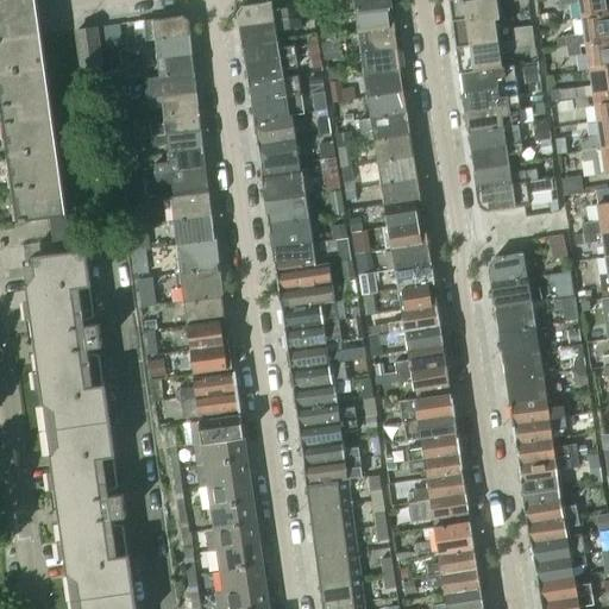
[(36,0),(0,0),(0,96),(18,223),(51,218),(55,242),(71,239),(68,213),(67,214),(38,14),(36,0)]
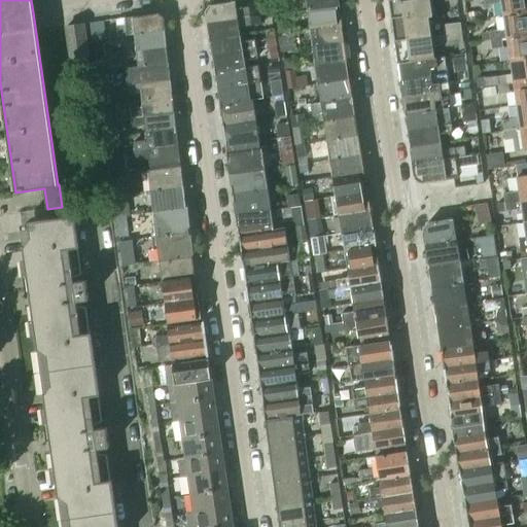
[(297,0),(299,11),(309,10),(340,5),(339,0),(297,0)]
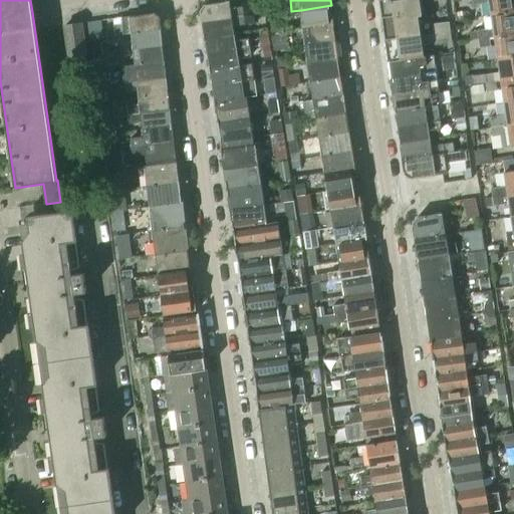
[(381,0),(378,1),(380,18),(403,15),(403,19),(417,17),(421,17),(419,4),(432,2),(444,0),(381,0)]
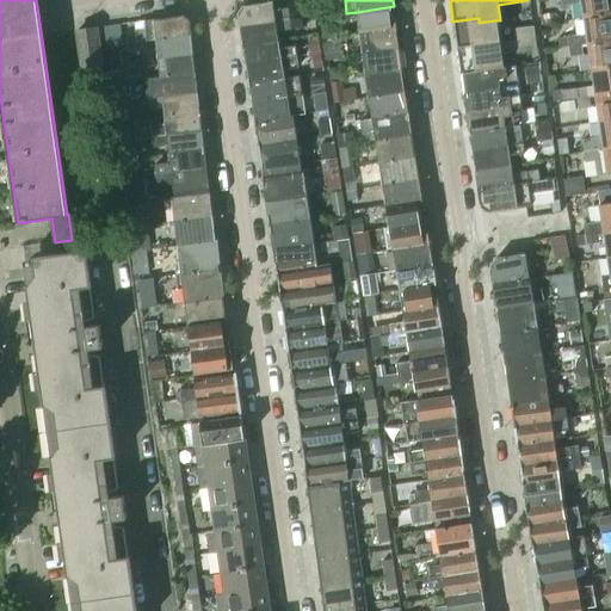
[(610,0),(560,0),(562,6),(581,2),(584,19),(610,14),(610,0)]
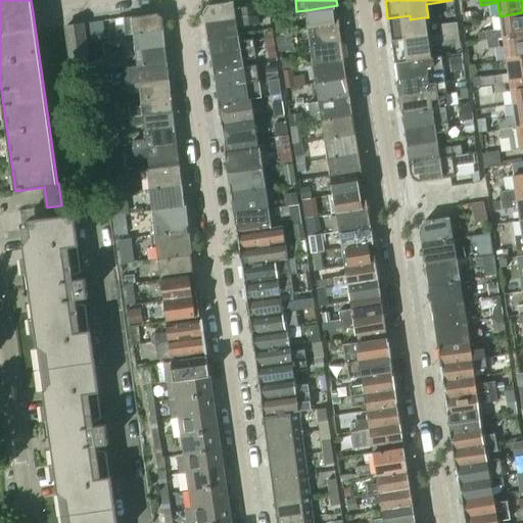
[(203,12),(205,24),(247,16),(246,7),(234,9),(233,2),(208,6),(208,5),(203,12)]
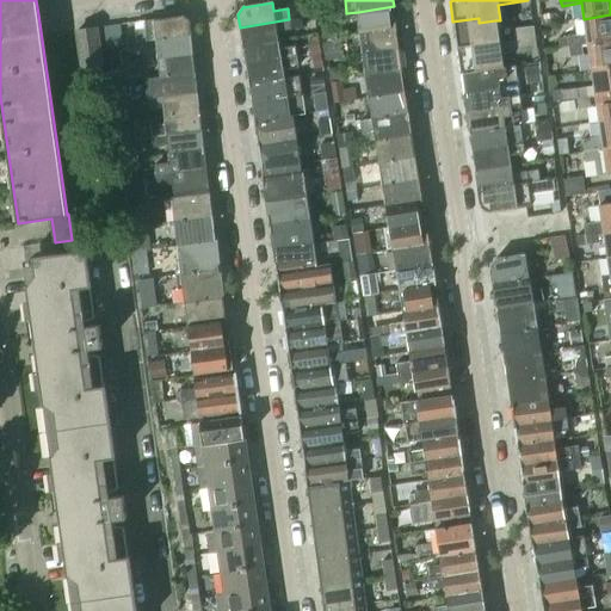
[(394,6),(358,12),(360,34),(396,29),(394,6)]
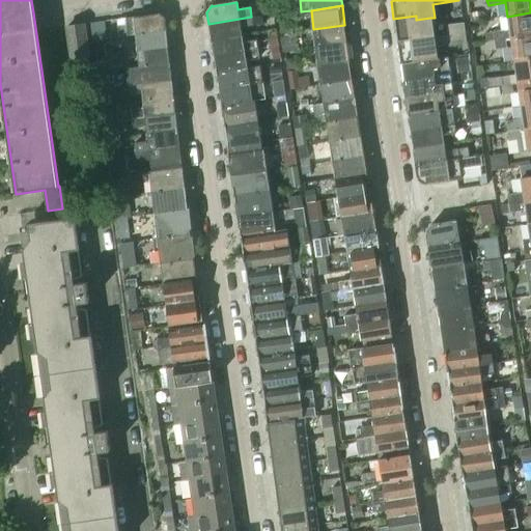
[(509,30),(488,33),(490,43),(505,39),(511,38),(530,35),(530,12),(507,17),(509,30)]
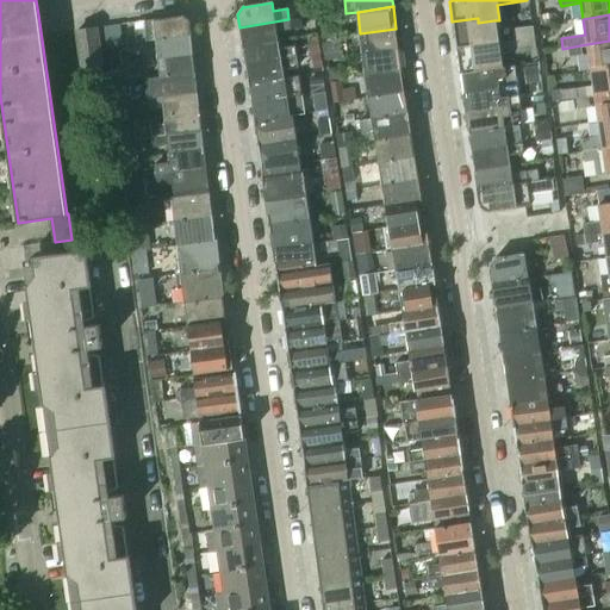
[(145,27),(135,29),(137,43),(148,42),(191,35),(190,22),(184,16),(182,17),(145,22),(145,27)]
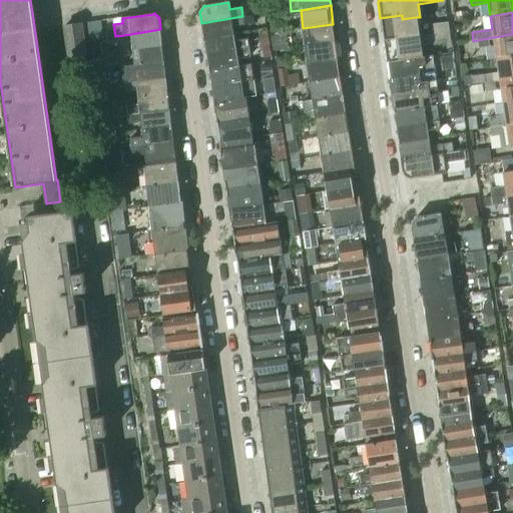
[(242,16),(201,23),(203,39),(232,34),(231,27),(244,25),(253,23),(252,15),(242,16)]
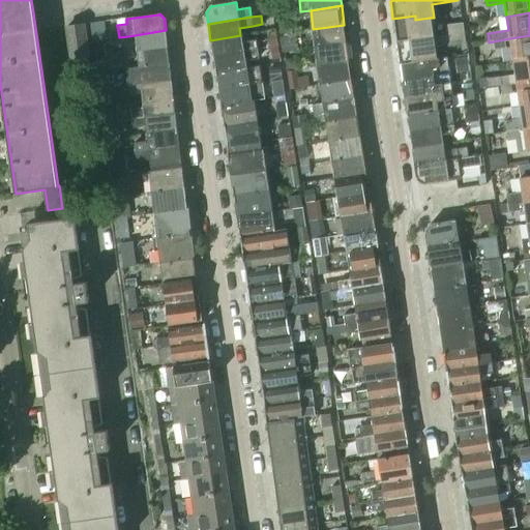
[(415,16),(392,19),(395,41),(418,38),(418,40),(433,38),(430,18),(415,20),(415,16)]
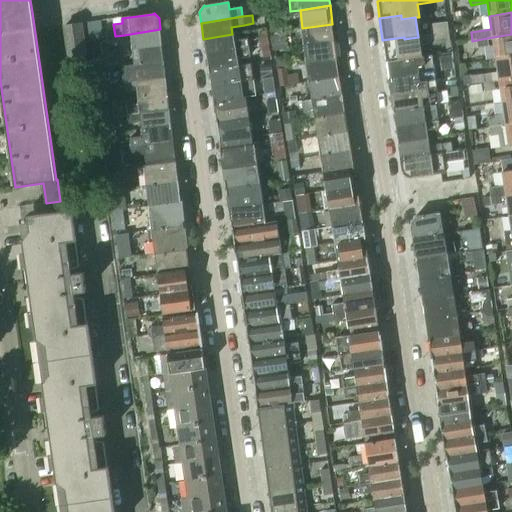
[(446,23),(430,25),(431,35),(447,33),(446,23)]
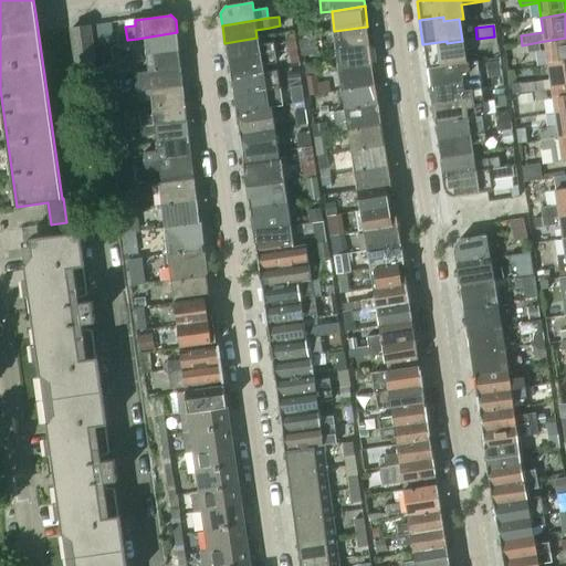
[(90,27),(71,30),(76,63),(95,60),(90,27)]
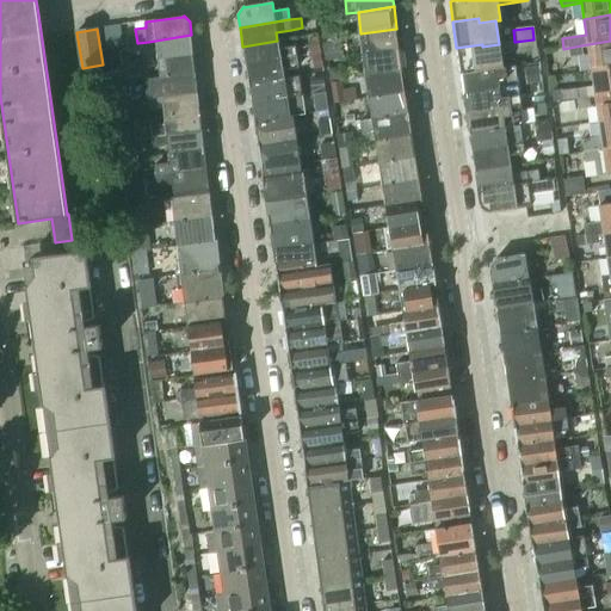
[(396,29),(360,34),(363,55),(400,50),(396,29)]
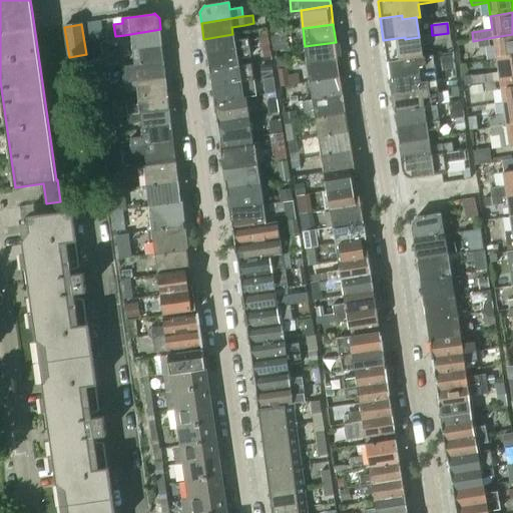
[(132,41),(120,43),(120,47),(121,51),(121,52),(162,45),(160,29),(124,35),(131,34),(132,41)]
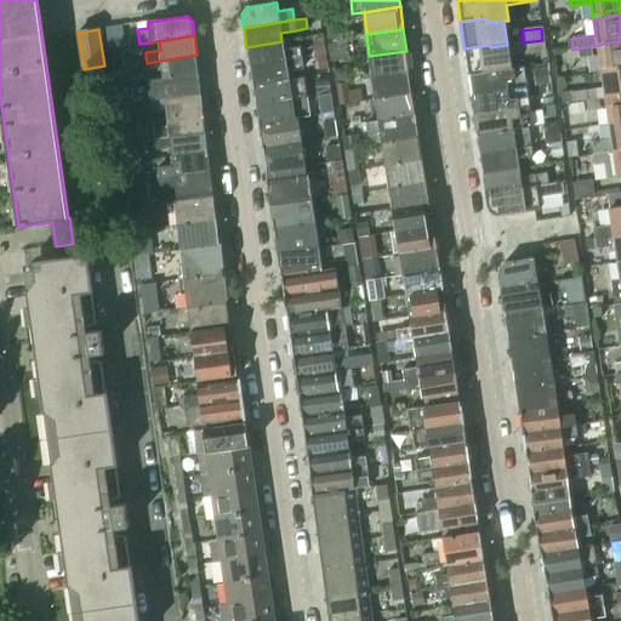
[(490,45),(463,49),(468,77),(523,69),(523,68),(511,69),(508,56),(545,51),(542,40),(523,43),(507,45),(490,47),(490,45)]
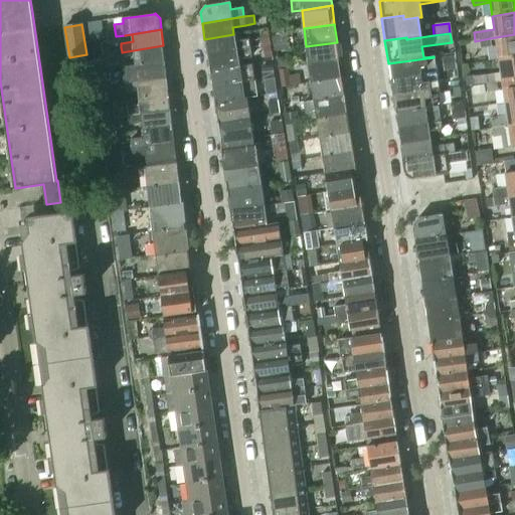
[(233,34),(204,39),(207,55),(248,48),(247,39),(235,41),(233,34)]
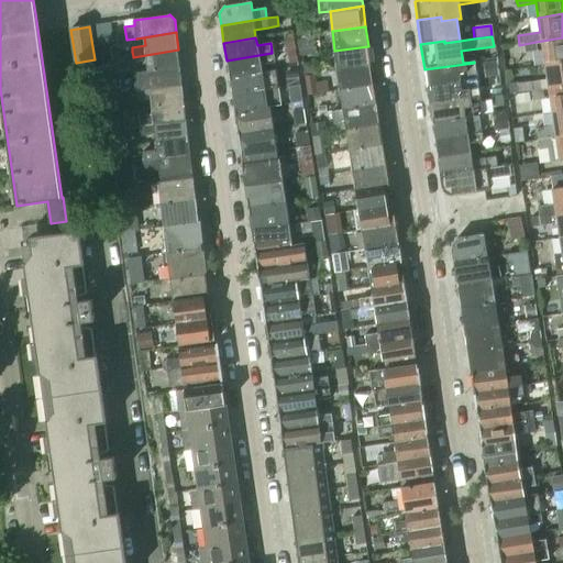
[(562,37),(542,41),(542,42),(545,65),(562,62),(562,37)]
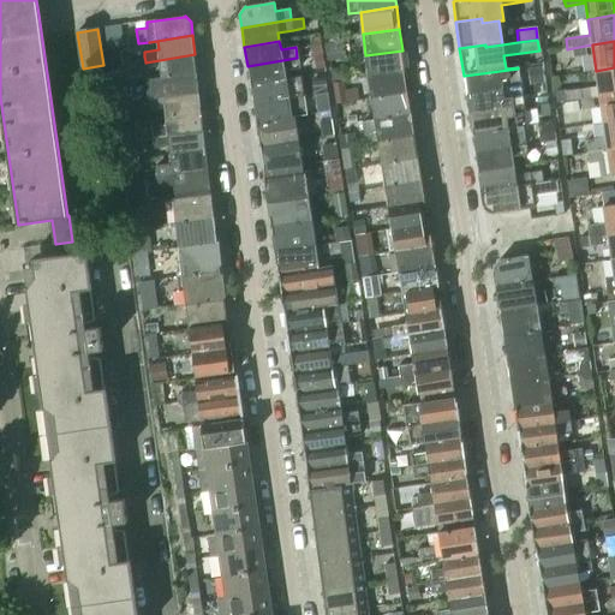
[(585,46),(567,49),(568,59),(574,58),(587,55),(585,47),(592,46),(592,45),(585,46)]
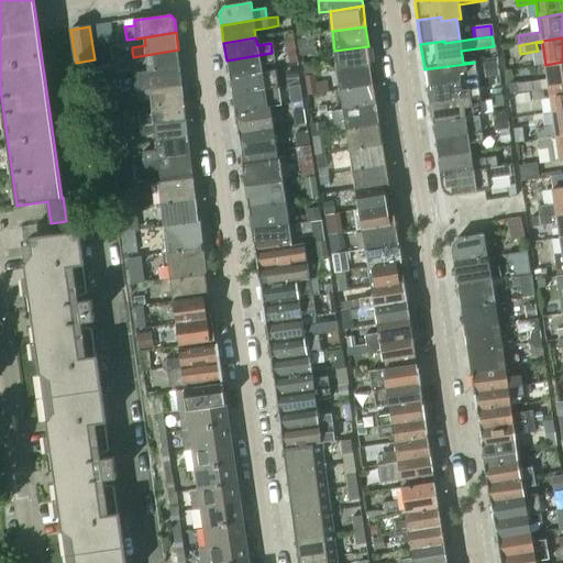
[(368,46),(334,51),(338,70),(372,66),(368,46)]
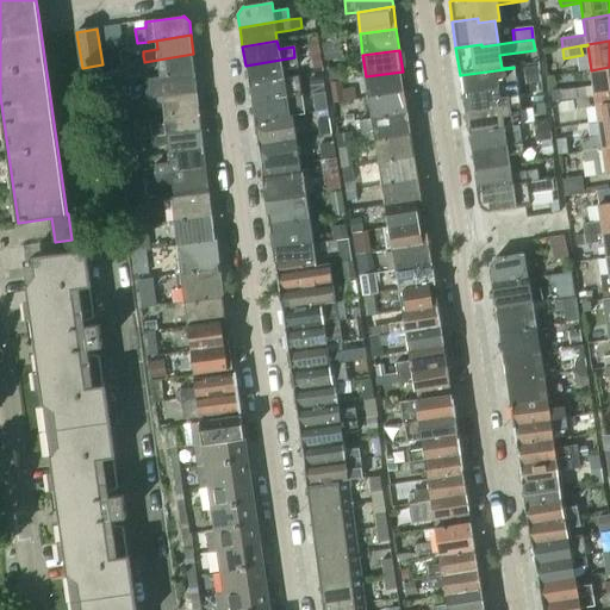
[(193,54),(144,62),(145,72),(160,69),(161,78),(195,73),(193,54)]
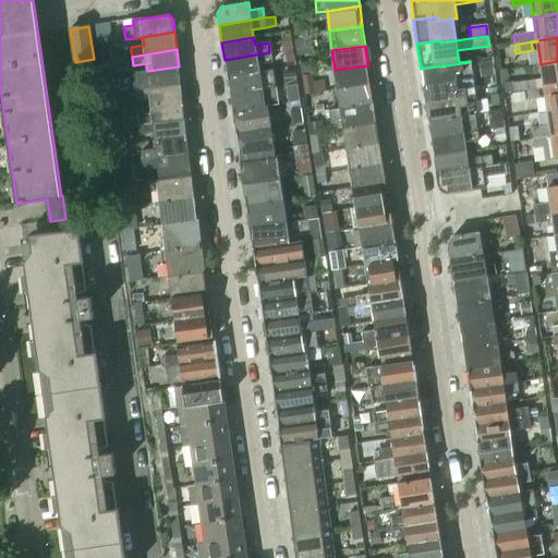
[(269,52),(225,60),(227,76),(258,72),(257,64),(270,61),(269,52)]
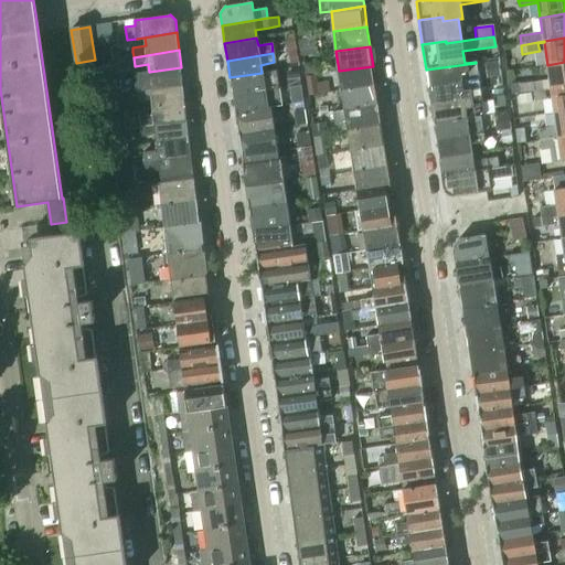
[(564,62),(547,65),(551,89),(564,87),(564,62)]
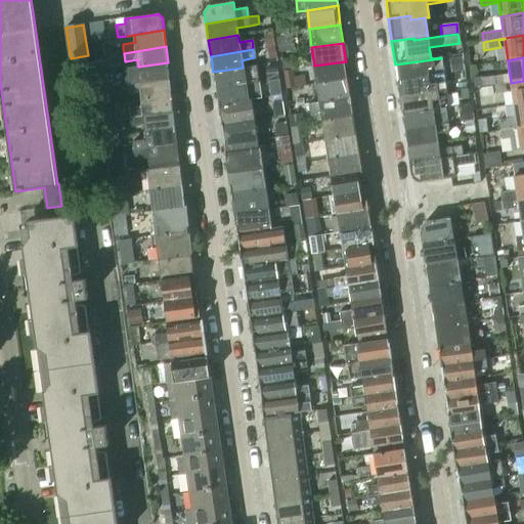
[(441,58),(395,64),(397,81),(443,75),(441,58)]
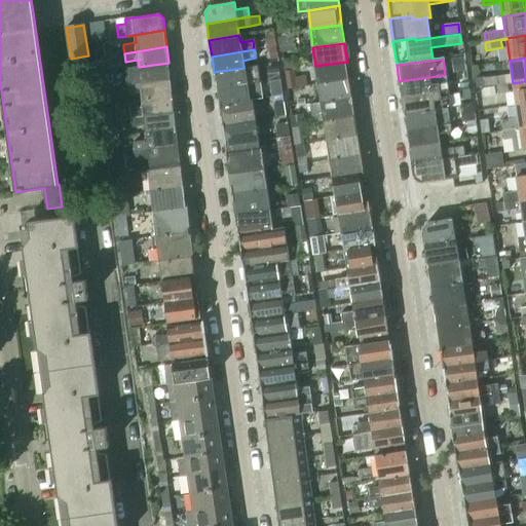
[(347,62),(315,66),(318,84),(349,80),(347,62)]
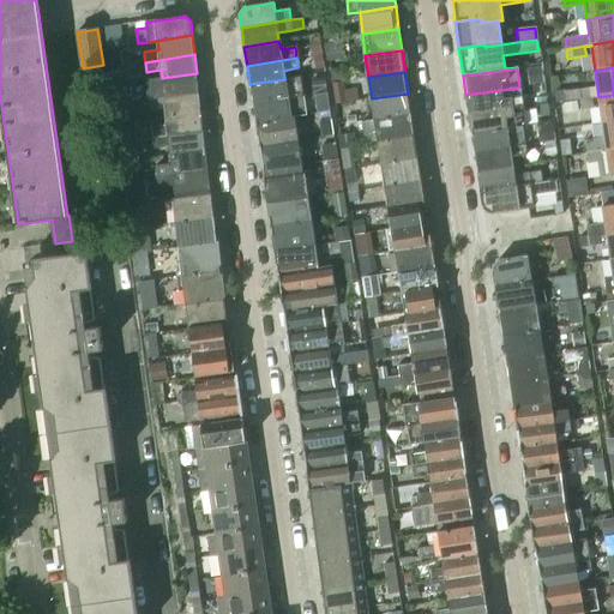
[(162,78),(146,79),(148,89),(149,100),(199,92),(197,73),(162,78)]
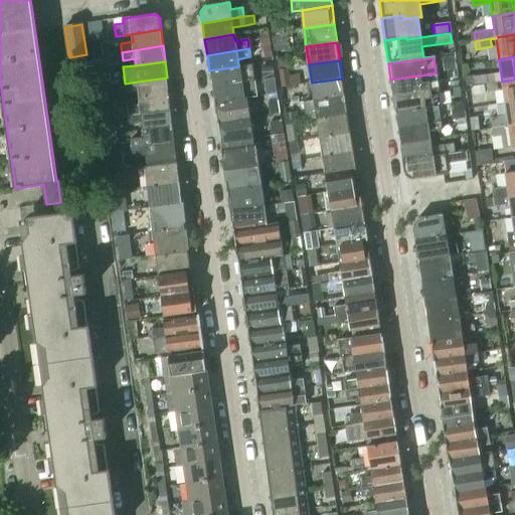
[(238,66),(209,70),(211,87),(253,79),(252,71),(250,64),(238,66)]
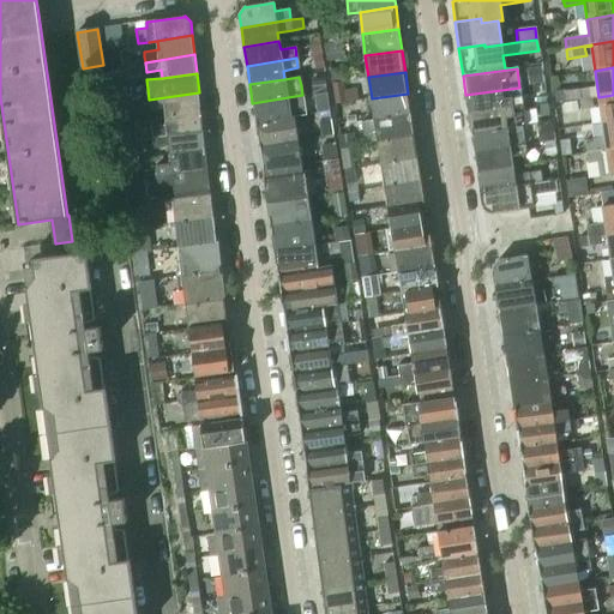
[(519,88),(465,95),(468,115),(522,107),(519,88)]
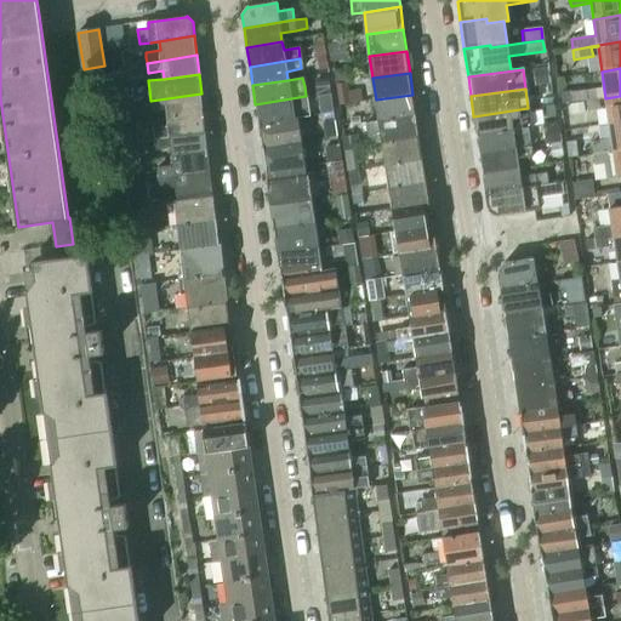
[(586,91),(587,101),(599,100),(598,89),(586,91)]
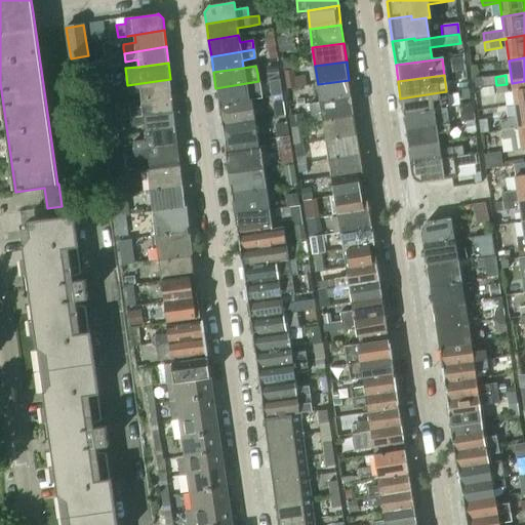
[(170,79),(127,85),(128,93),(142,92),(142,99),(172,95),(170,79)]
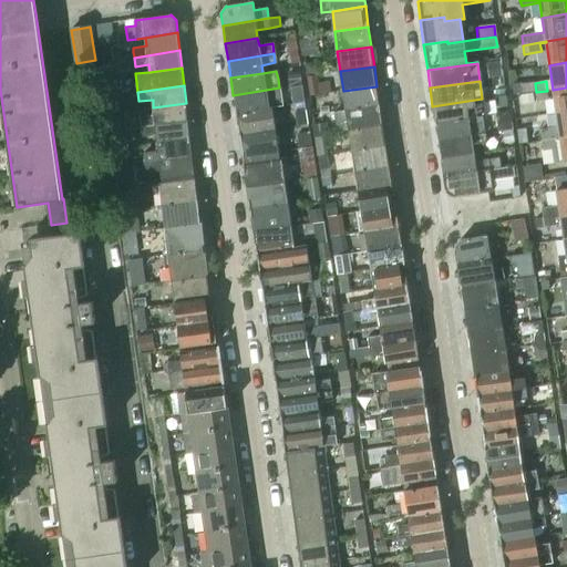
[(301,85),(290,88),(294,104),(305,102),(301,85)]
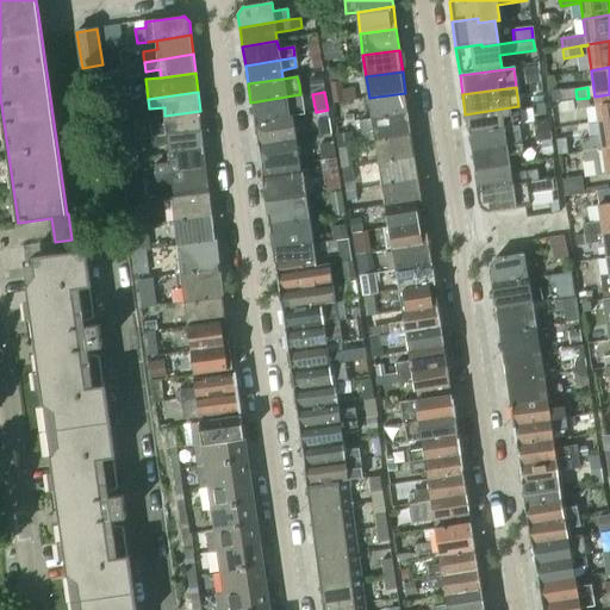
[(405,93),(369,98),(373,119),(409,114),(405,93)]
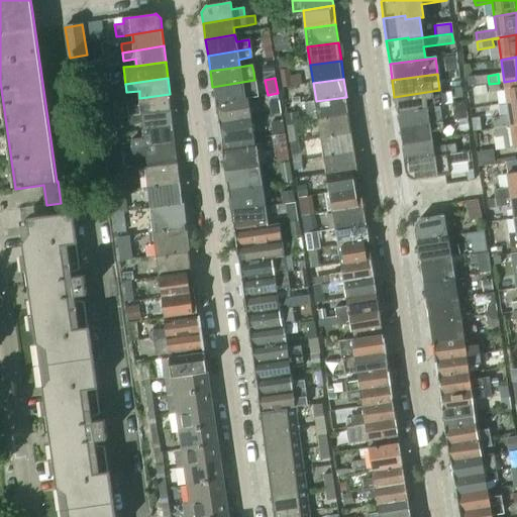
[(254,80),(212,87),(215,103),(244,99),(246,99),(246,98),(256,96),(255,89),(254,80)]
